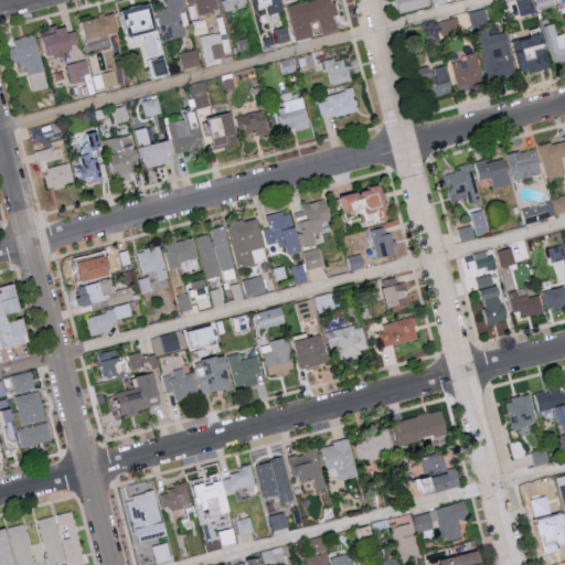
[(164,0),(167,8),(157,11),(164,42),(190,35),(181,0),(164,0)]
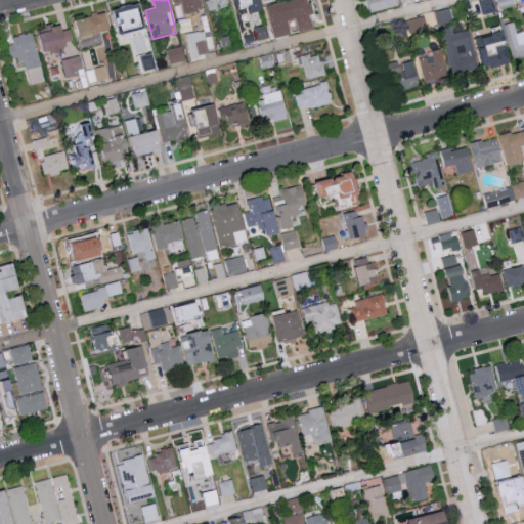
[(185,14),(205,9),(202,0),(174,0),(175,4),(182,3),(185,14)]
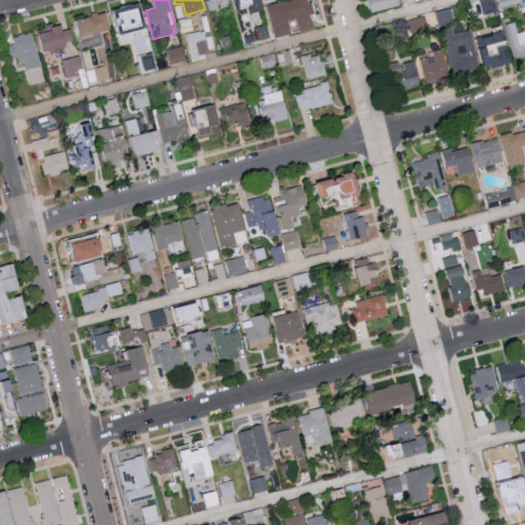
[(207,0),(211,10),(232,5),(230,0),(207,0)]
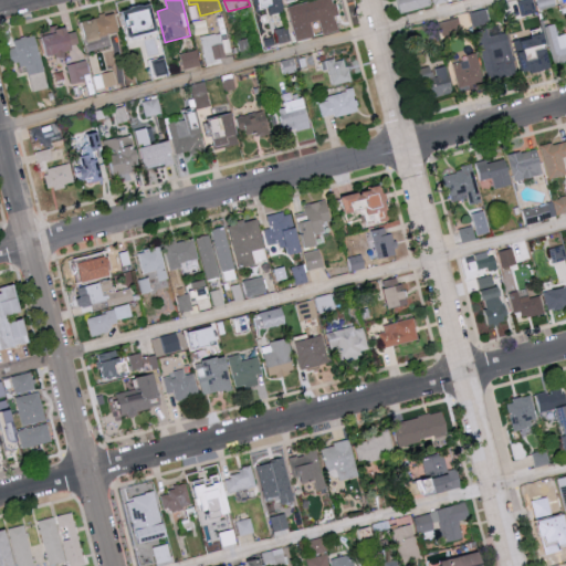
[(258,0),(261,9),(271,7),(272,13),(285,10),(283,0),(258,0)]
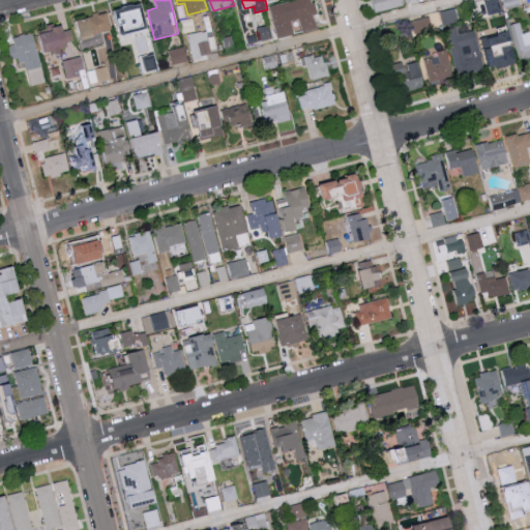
[(295,0),(270,6),(278,39),(295,35),(292,21),(300,19),(303,33),(318,29),(315,15),(317,15),(313,0),(295,0)]
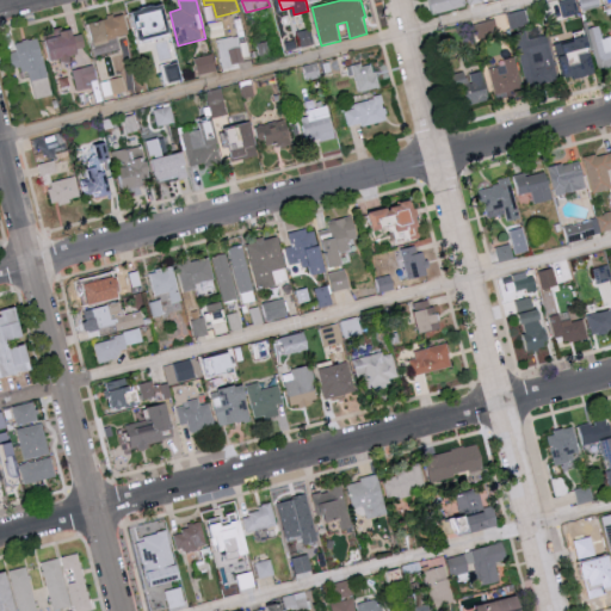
[(467,7),(464,0),(432,0),(434,13),(467,7)]
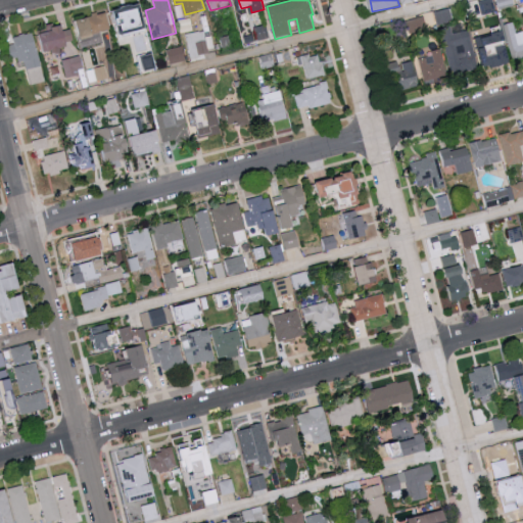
[(113,10),(120,36),(146,29),(140,3),(113,10)]
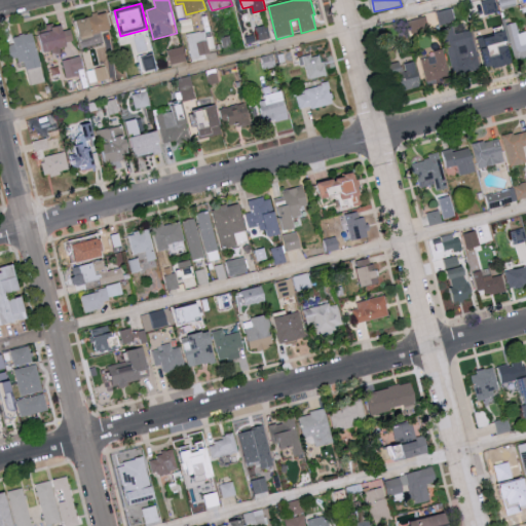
[(82,37),(112,31),(108,12),(78,19),(82,37)]
